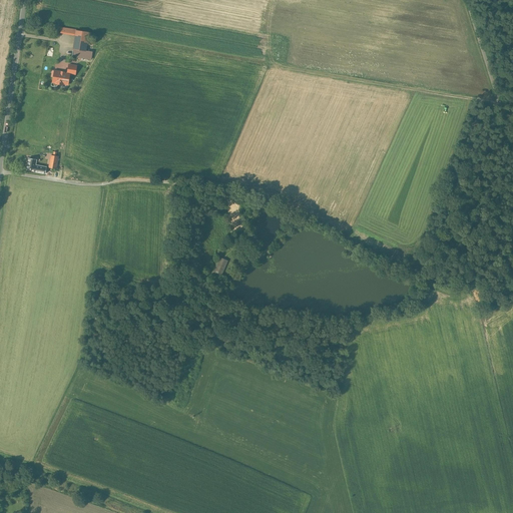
[(88,32),(76,30),(73,49),(78,49),(85,50),(88,32)]
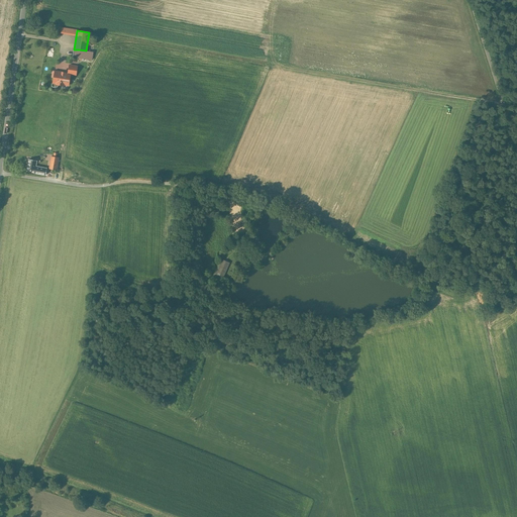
[(86,50),(79,49),(78,58),(92,60),(93,53),(86,50)]
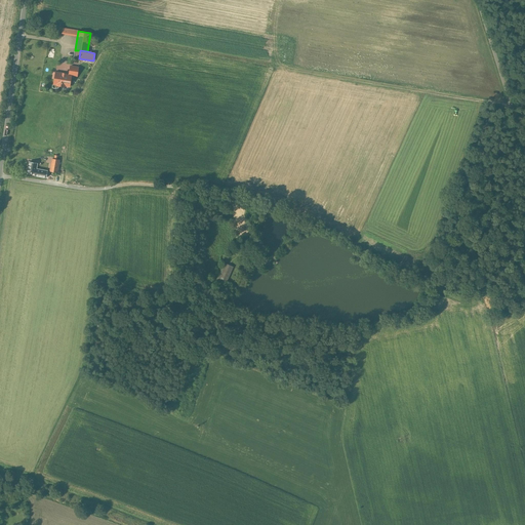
[(78,68),(71,66),(69,74),(72,75),(77,76),(78,68)]
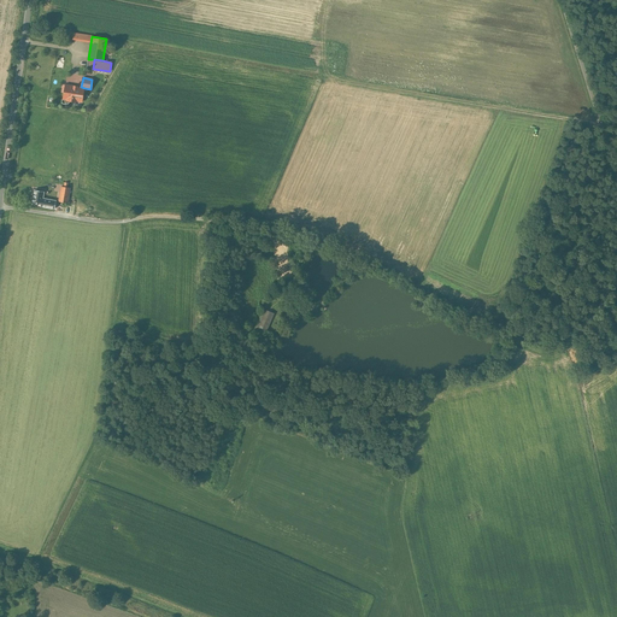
[(81,87),(65,84),(63,99),(68,99),(66,100),(76,101),(82,101),(84,88),(81,87)]
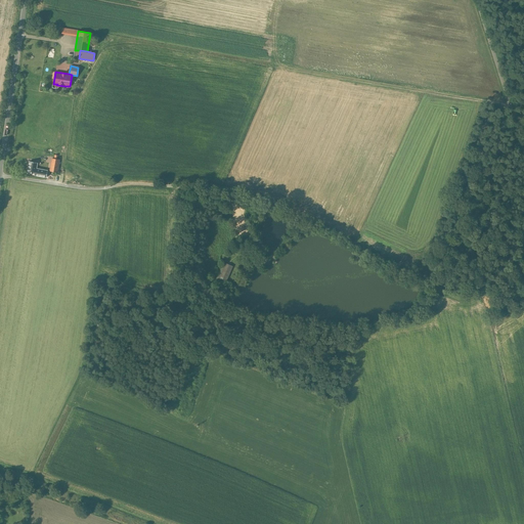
[(59,160),(52,159),(50,171),(57,172),(59,160)]
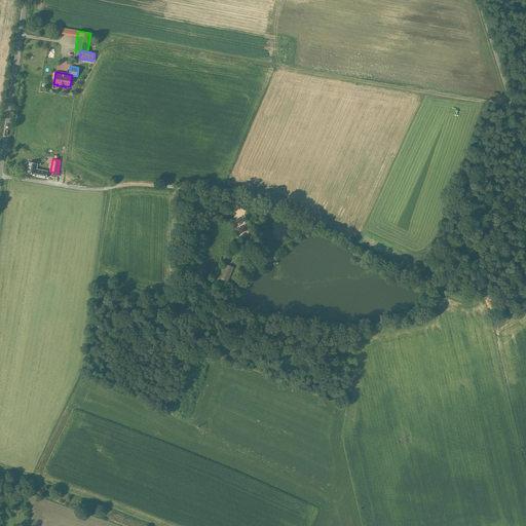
[(38,163),(30,161),(28,173),(35,174),(35,176),(40,177),(41,170),(37,168),(38,163)]
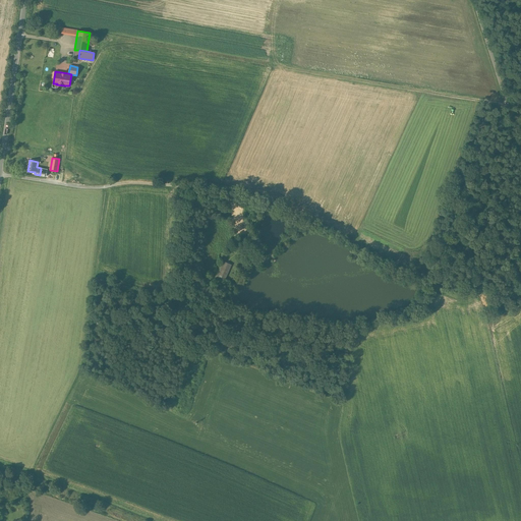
[(249,236),(242,238),(242,239),(240,240),(242,247),(248,245),(248,242),(251,242),(249,236)]
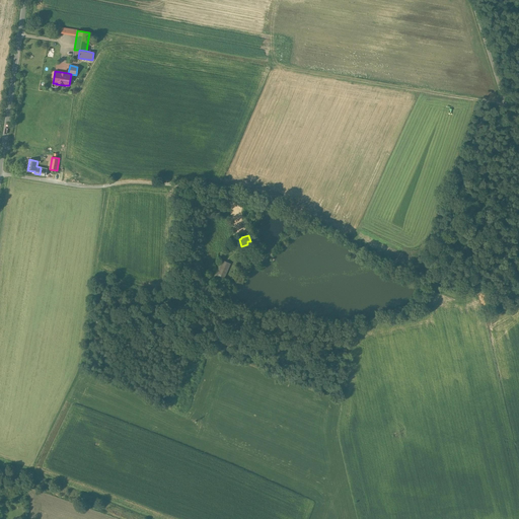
[(230,264),(227,263),(220,277),(224,278),(230,264)]
